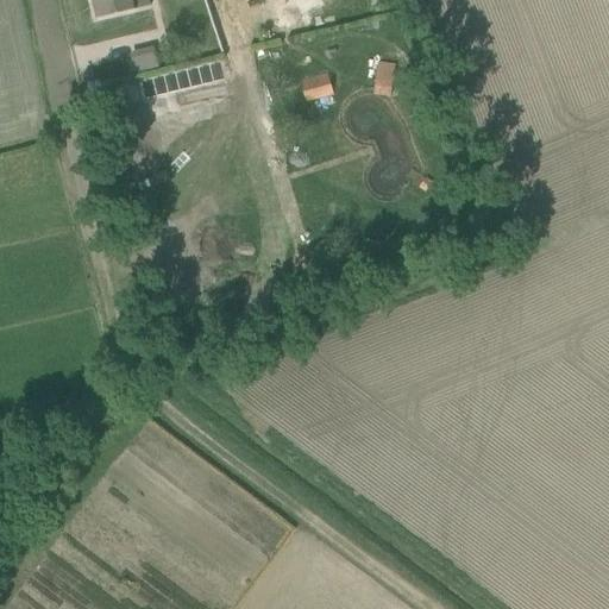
[(92,0),(96,18),(151,6),(150,0),(92,0)]
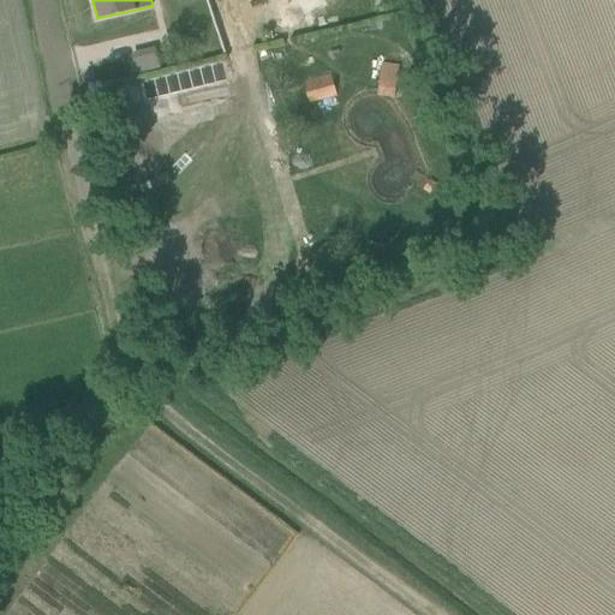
[(239,0),(246,27),(310,11),(306,0),(239,0)]
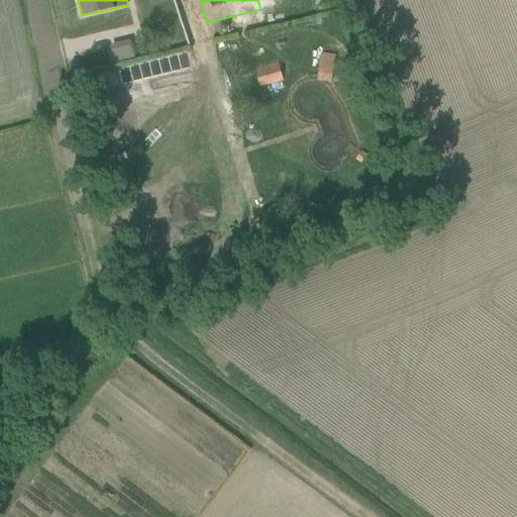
[(317,83),(331,85),(335,56),(321,54),(317,83)]
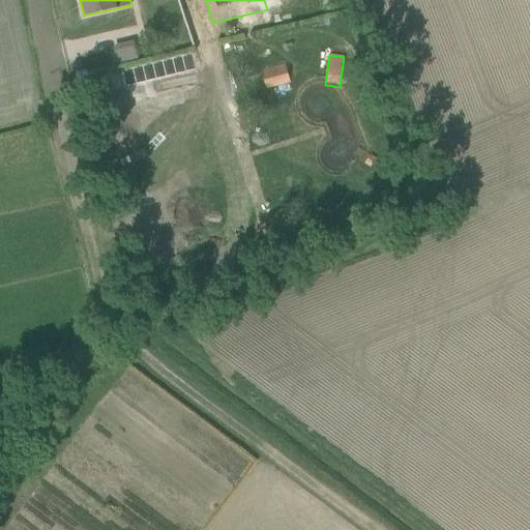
[(261,71),(266,90),(291,83),(286,65),(261,71)]
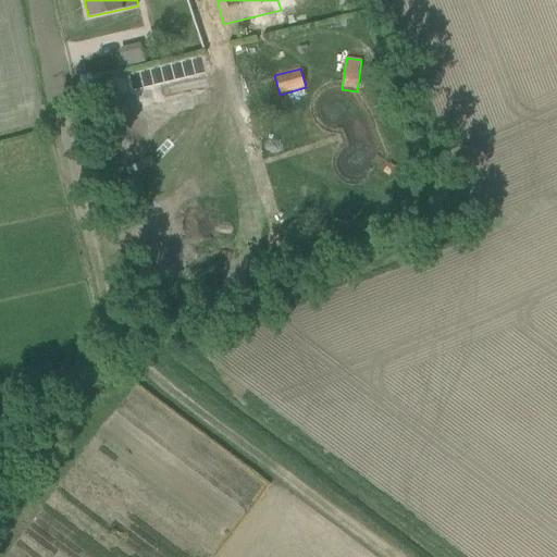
[(390,163),(383,172),(388,177),(396,168),(390,163)]
